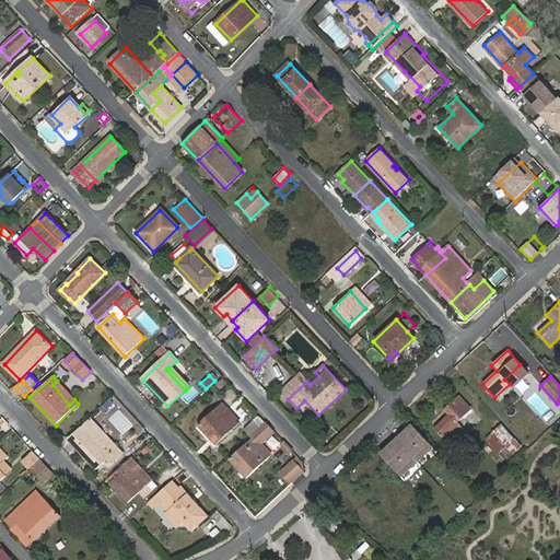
[(74,399),(57,381),(53,385),(69,405),(74,399)]
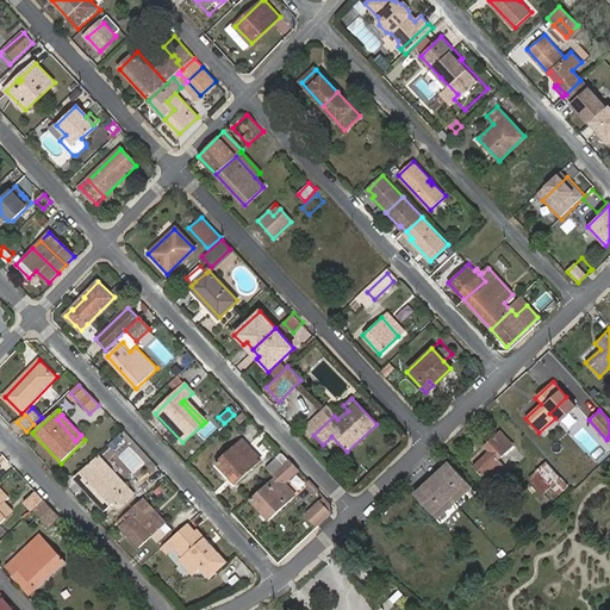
[(17,422),(12,427),(20,437),(26,431),(17,422)]
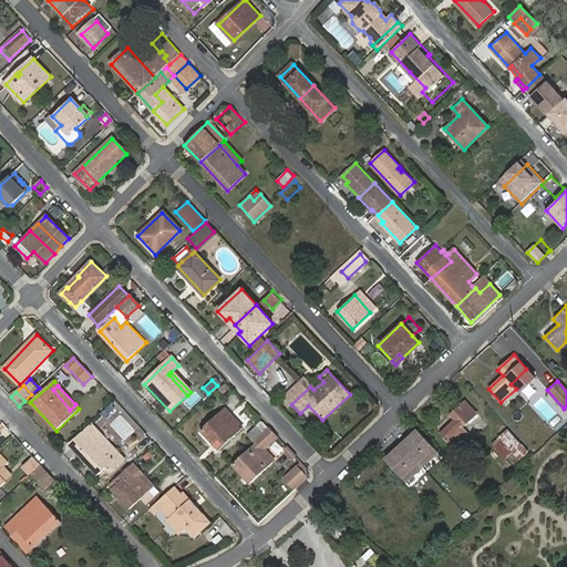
[(477,414),(464,400),(449,414),(454,421),(440,434),(452,447),(466,433),(462,429),(477,414)]
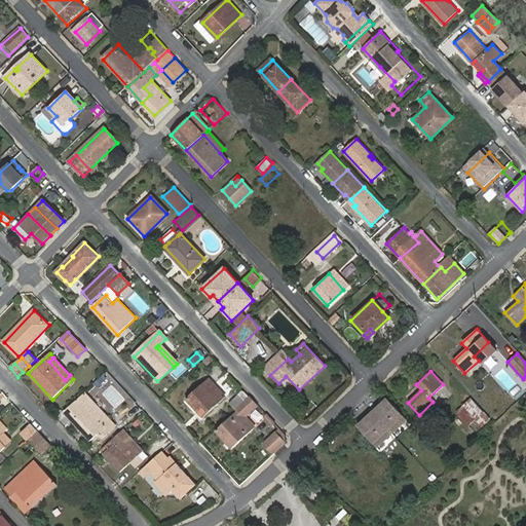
[(207,389),(213,383),(209,379),(186,400),(203,418),(226,398),(221,392),(216,398),(207,389)]
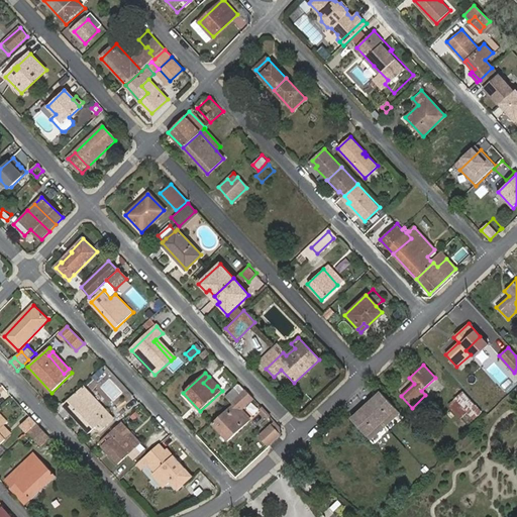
[(217,386),(209,377),(203,383),(212,391),(217,386)]
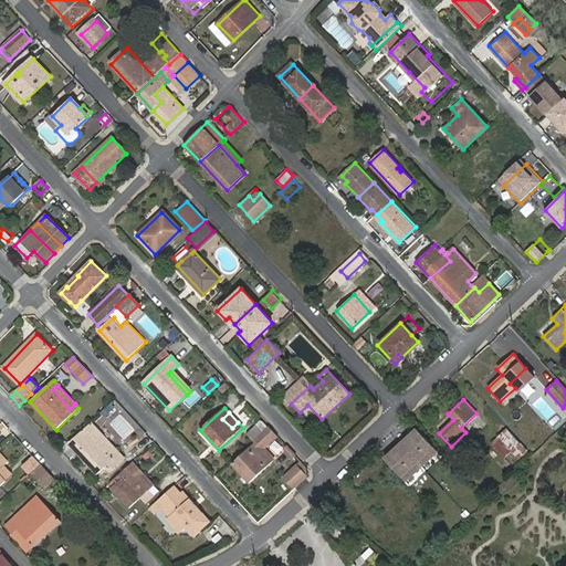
[(90,425),(107,444),(111,441),(93,421),(90,425)]
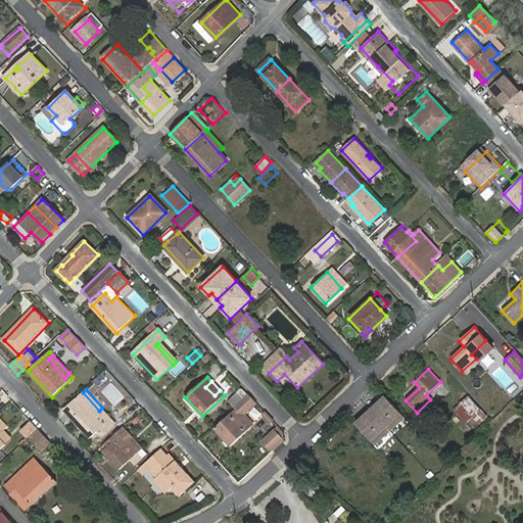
[(227,402),(233,409),(234,408),(246,395),(240,389),(227,402)]
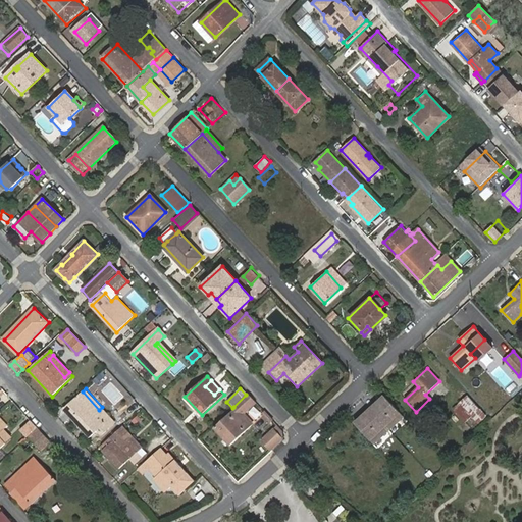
[(112,424),(99,410),(83,392),(65,408),(72,417),(72,418),(90,436),(97,430),(102,434),(112,424)]
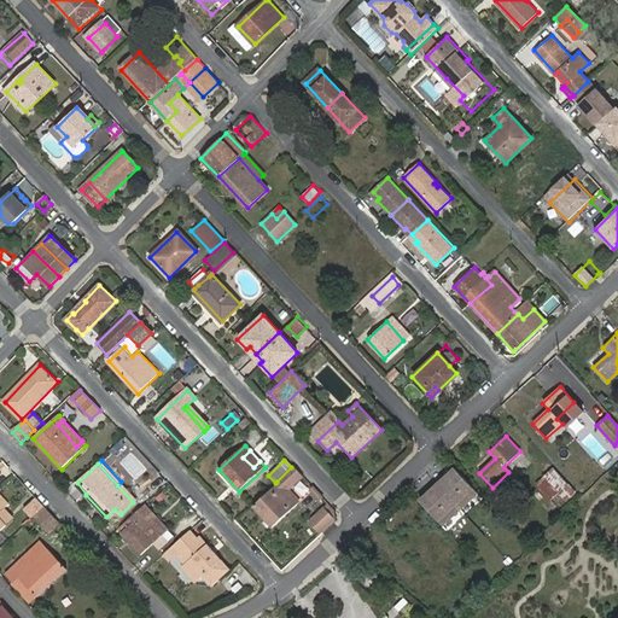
[(456,466),(421,499),(447,525),(482,493),(456,466)]
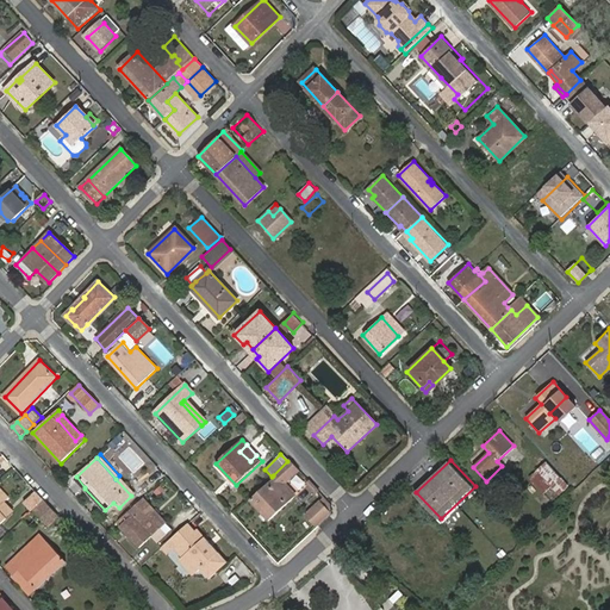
[(287,461),(273,475),(275,478),(280,484),(281,483),(294,471),(287,461)]
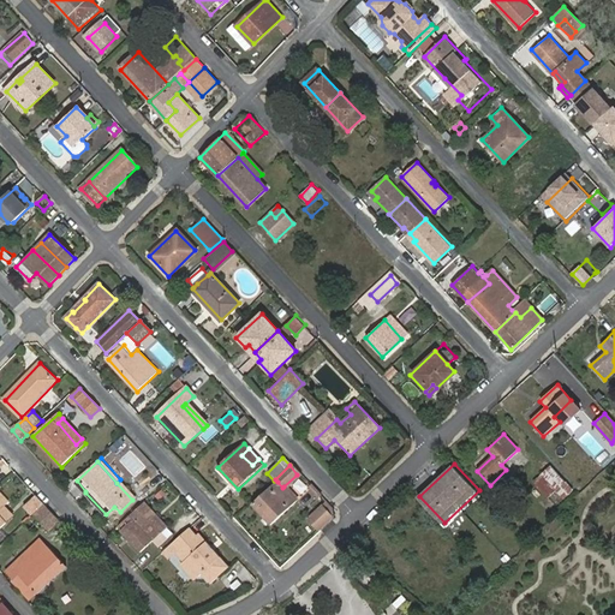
[(572,490),(551,467),(543,475),(563,497),(572,490)]
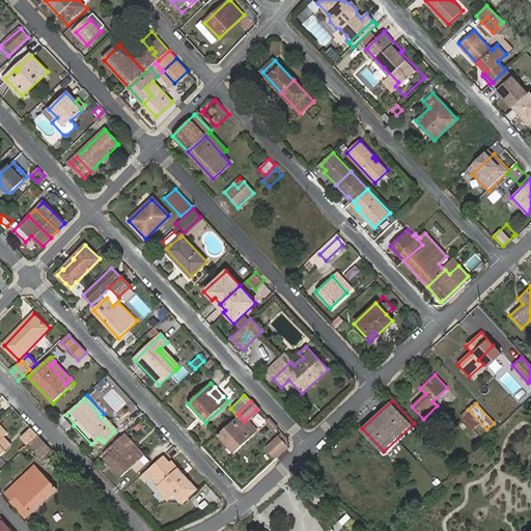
[(252,422),(261,426),(266,418),(256,414),(252,422)]
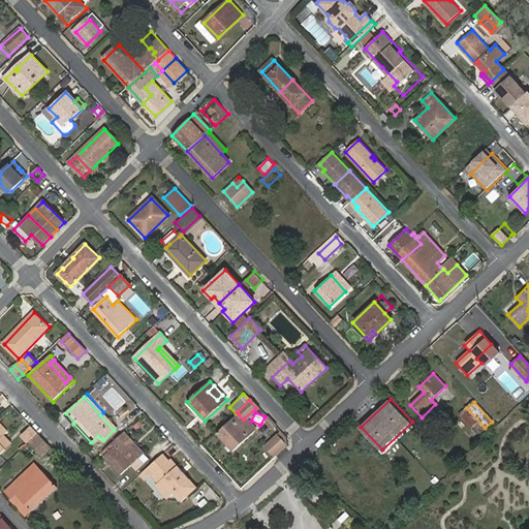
[(243,419),(239,414),(218,434),(234,452),(255,430),(244,418),(243,419)]
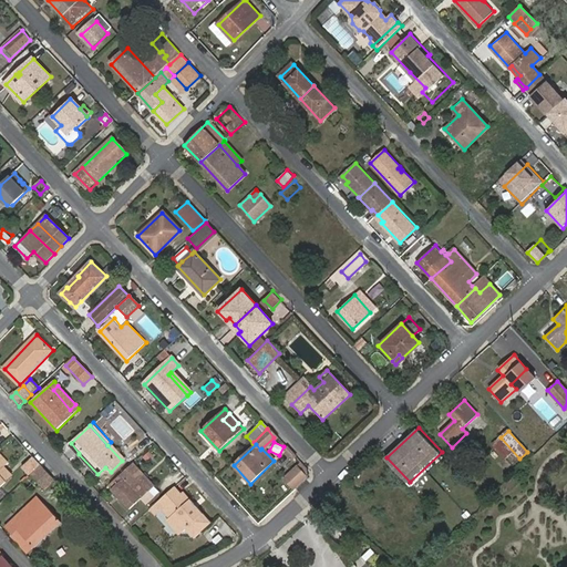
[(287,466),(294,459),(285,452),(279,460),(287,466)]
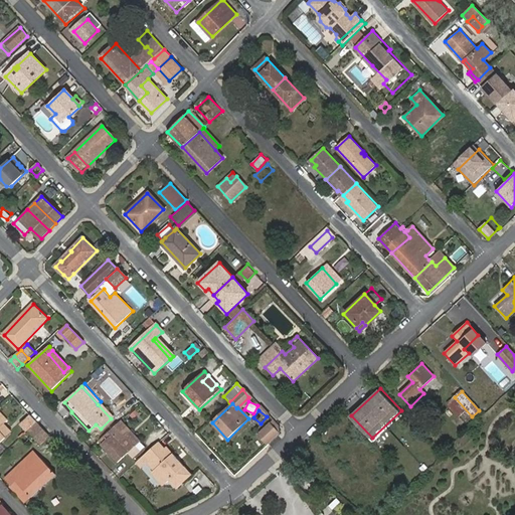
[(27,431),(37,421),(31,415),(21,424),(27,431)]
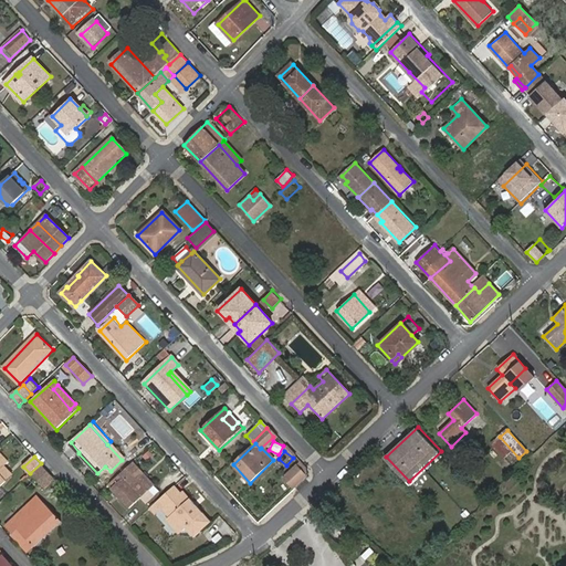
[(135,461),(109,483),(113,486),(112,489),(129,507),(156,484),(135,461)]
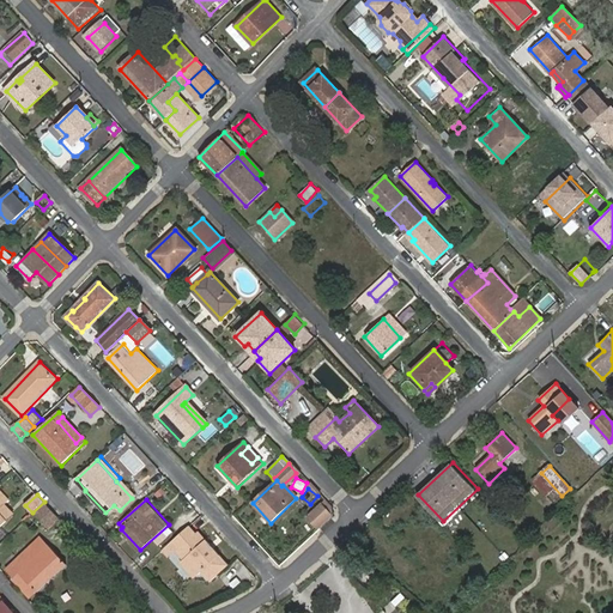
[(46,503),(24,522),(34,533),(43,525),(49,529),(60,519),(46,503)]
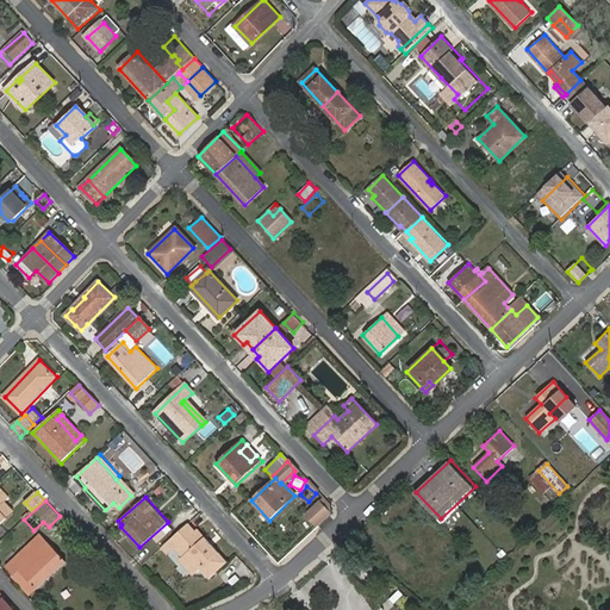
[(328,512),(319,503),(306,515),(316,524),(328,512)]
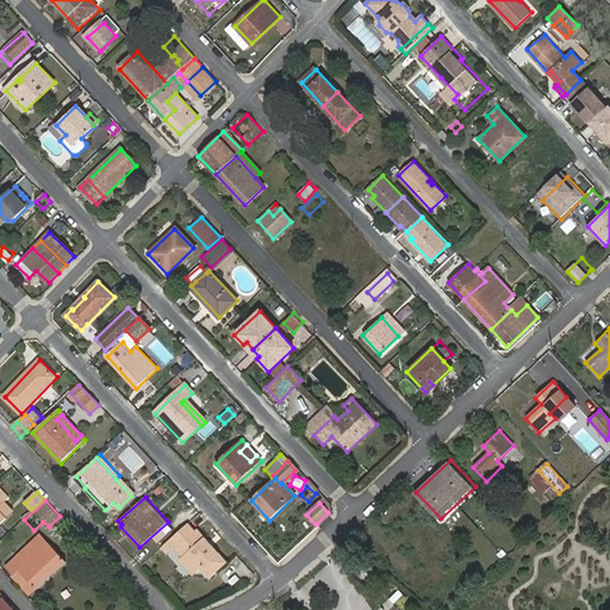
[(13,511),(8,505),(0,512),(6,518),(13,511)]
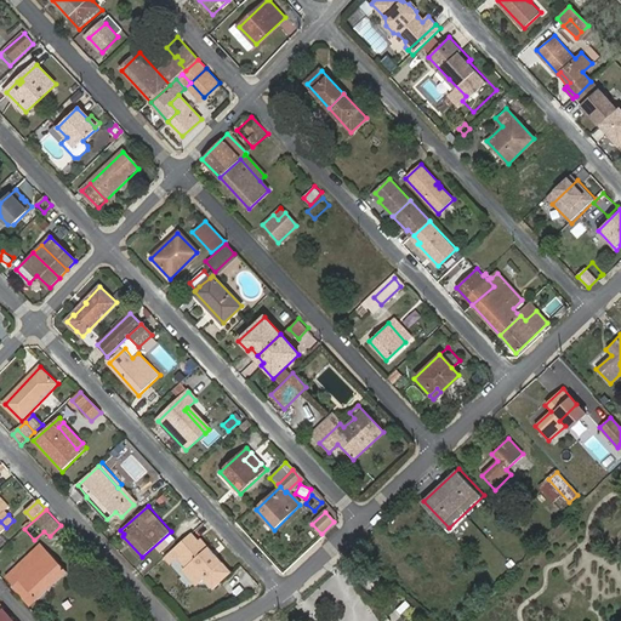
[(412,528),(398,543),(403,548),(417,533),(412,528)]
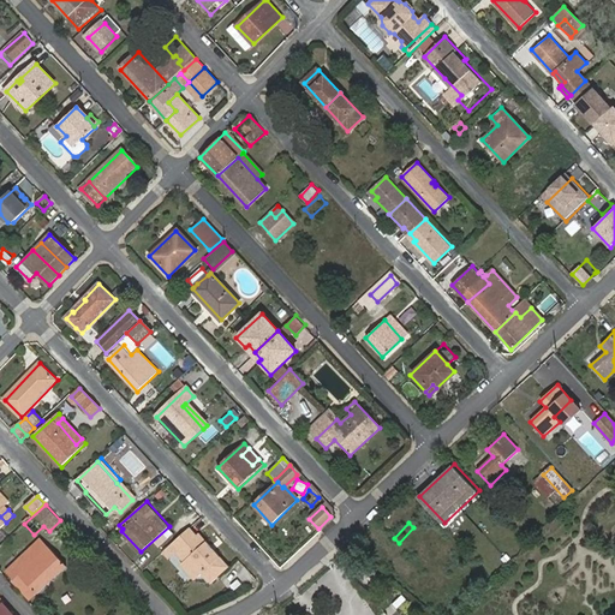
[(190,529),(183,535),(207,559),(215,551),(214,550),(212,553),(208,549),(210,547),(198,533),(196,536),(190,529)]
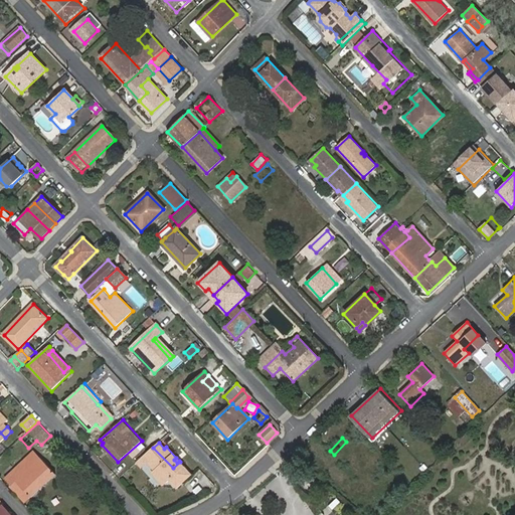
[(173,468),(153,448),(142,458),(154,470),(154,475),(161,482),(165,484),(169,481),(177,489),(192,475),(180,462),(173,468)]
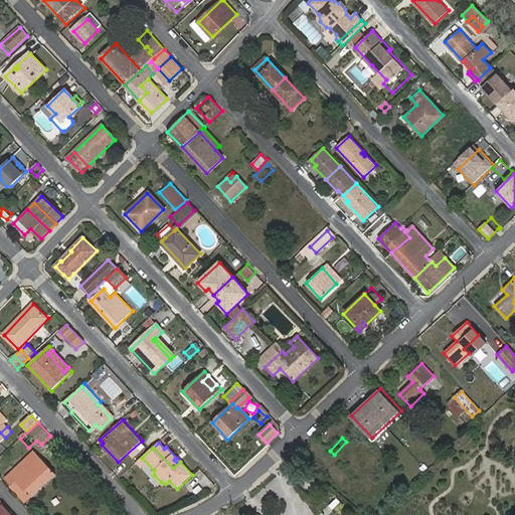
[(35,451),(27,459),(33,465),(41,458),(35,451)]
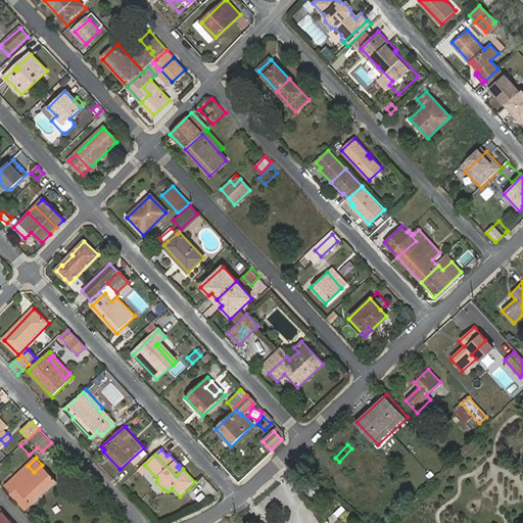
[(315,471),(306,464),(300,471),(308,477),(315,471)]
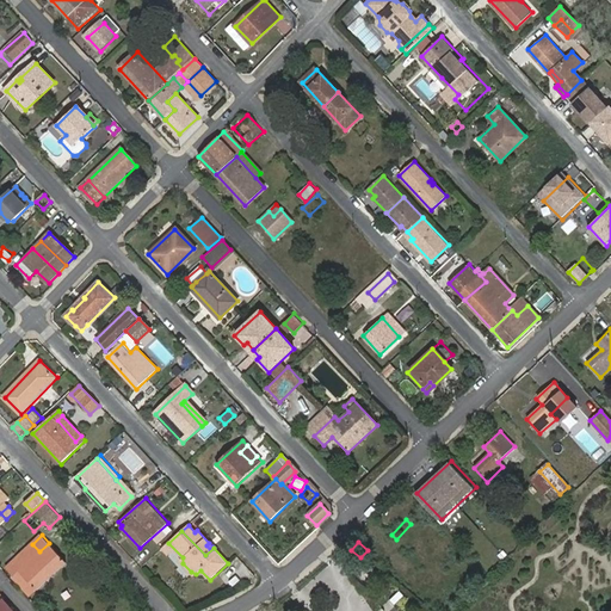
[(39,551),(32,544),(7,567),(31,594),(67,562),(49,543),(39,551)]
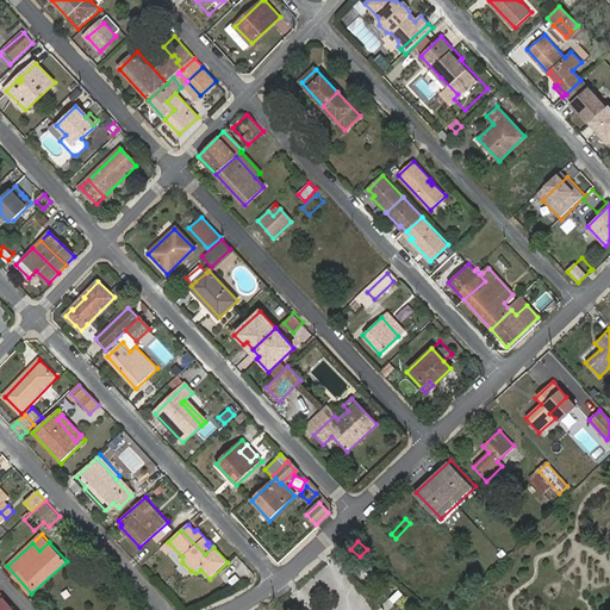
[(16,609),(6,598),(1,602),(0,602),(0,609),(16,609)]
